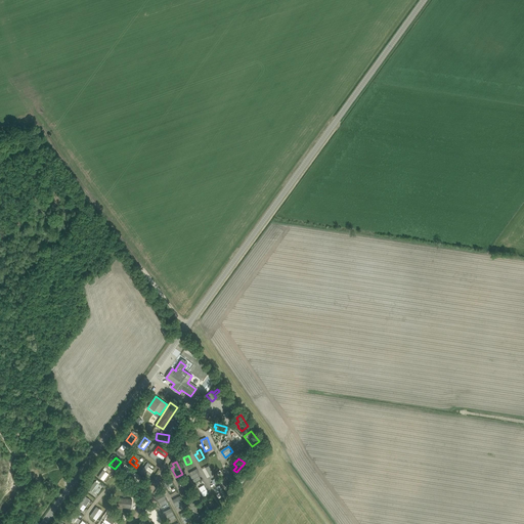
[(130,475),(134,470),(129,466),(125,464),(123,466),(127,469),(125,471),(130,475)]
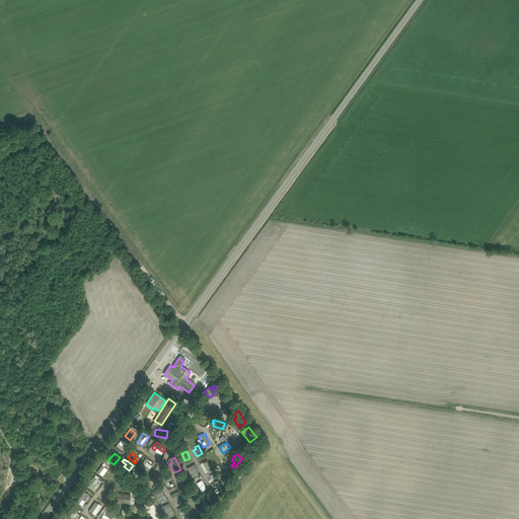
[(205,471),(211,468),(207,460),(201,463),(205,471)]
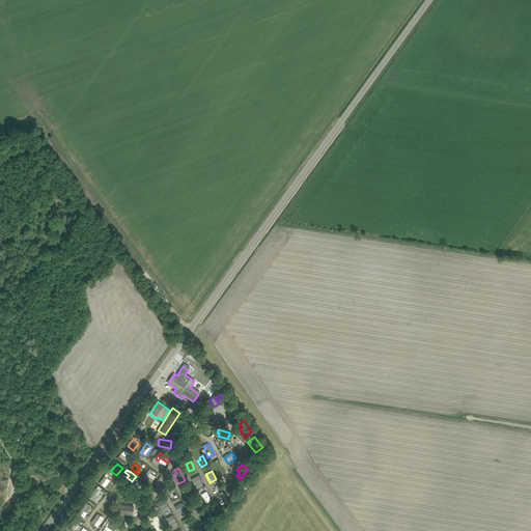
[(199,474),(190,480),(196,490),(203,484),(200,478),(201,477),(199,474)]
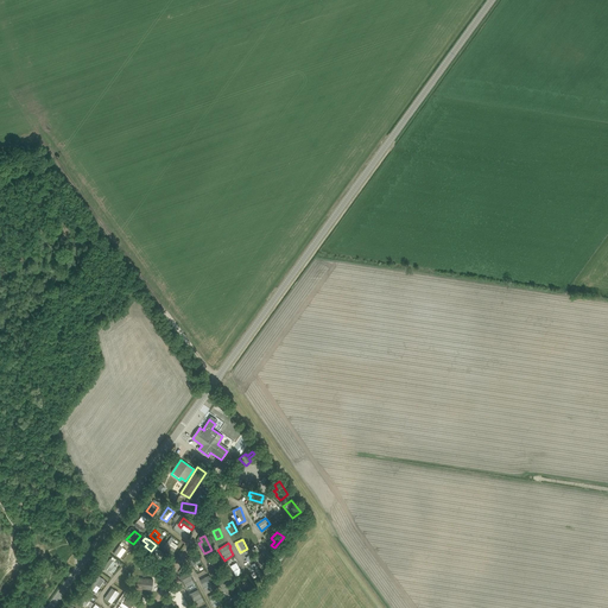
[(156,546),(151,553),(154,555),(159,558),(160,558),(164,557),(166,553),(156,546)]
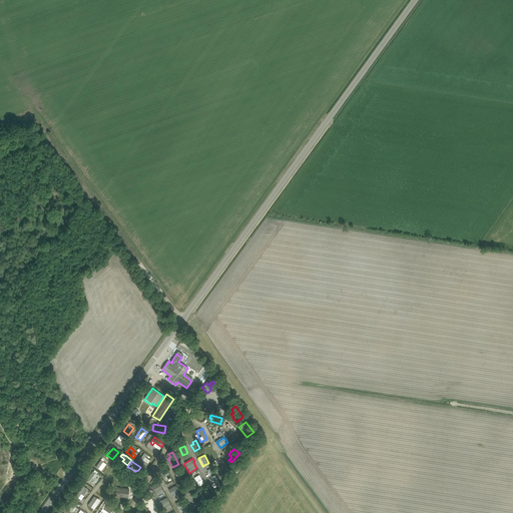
[(223,464),(215,471),(217,474),(218,473),(219,475),(227,469),(223,464)]
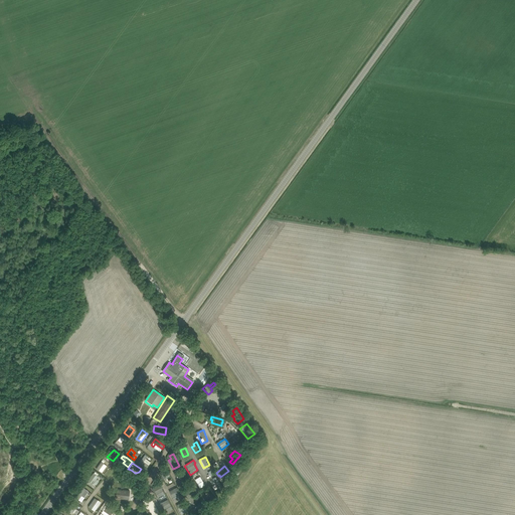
[(166,469),(160,472),(164,478),(169,475),(166,469)]
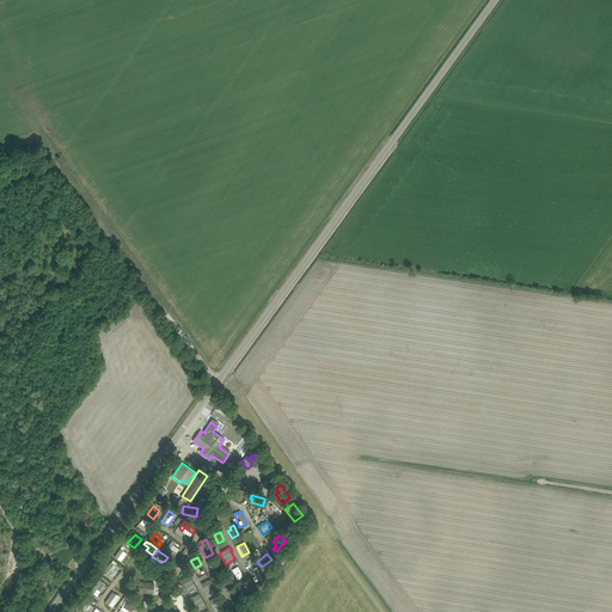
[(117,565),(111,562),(104,570),(109,574),(111,574),(117,565)]
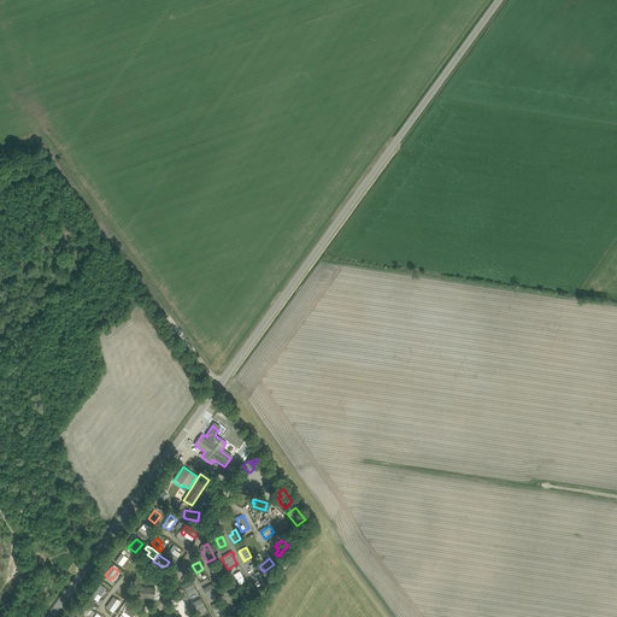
[(240,570),(234,574),(240,585),(246,581),(240,570)]
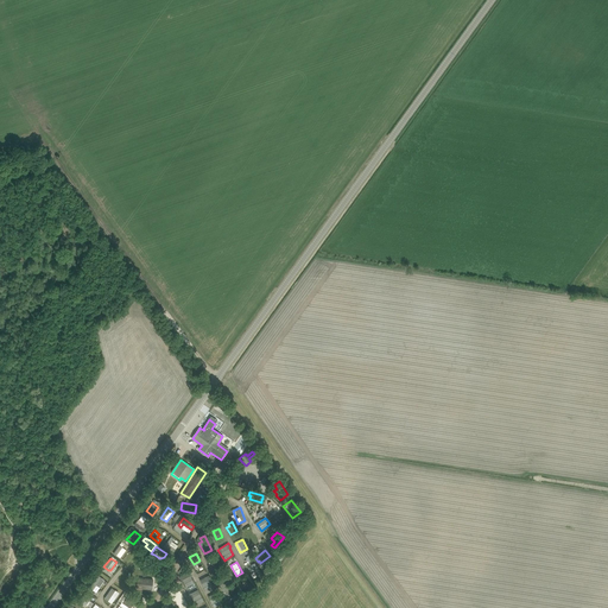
[(206,589),(213,586),(209,580),(211,578),(209,574),(200,578),(206,589)]
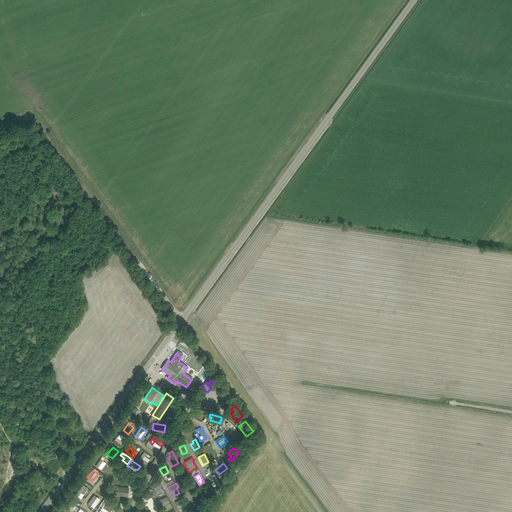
[(75,494),(82,499),(89,488),(82,484),(75,494)]
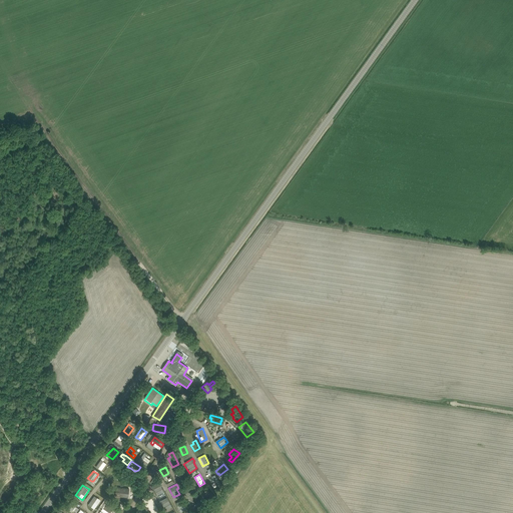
[(157,494),(163,492),(161,485),(154,487),(157,494)]
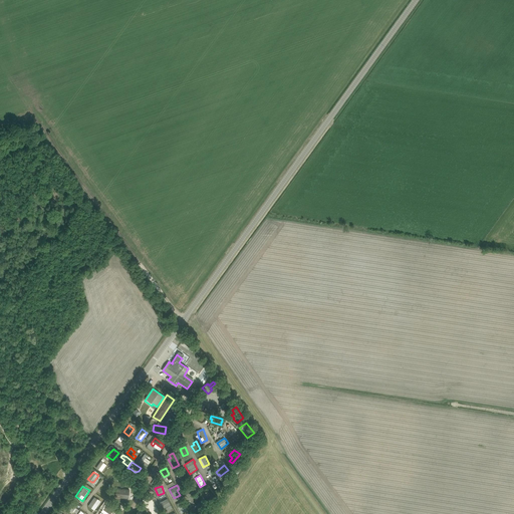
[(129,498),(130,490),(116,488),(115,497),(129,498)]
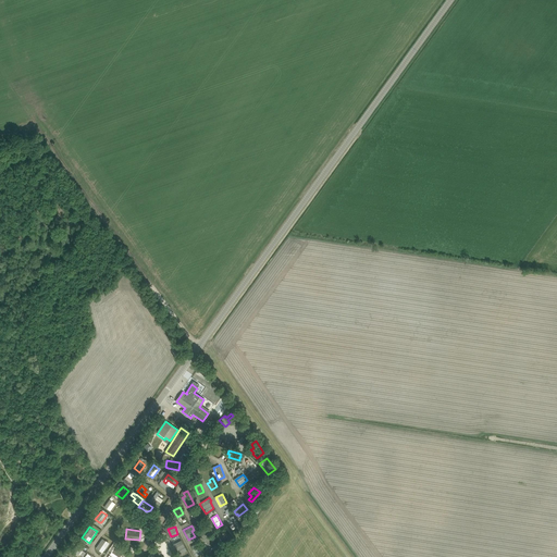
[(224,530),(218,536),(220,539),(219,540),(221,543),(229,534),(224,530)]
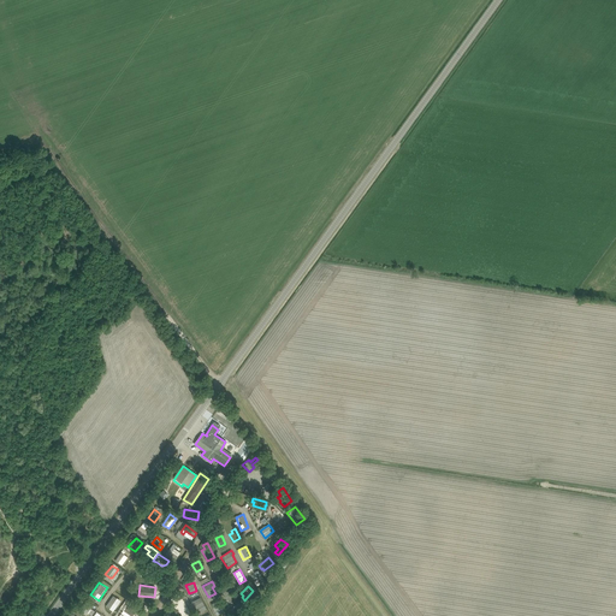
[(113,611),(120,600),(113,594),(106,605),(113,611)]
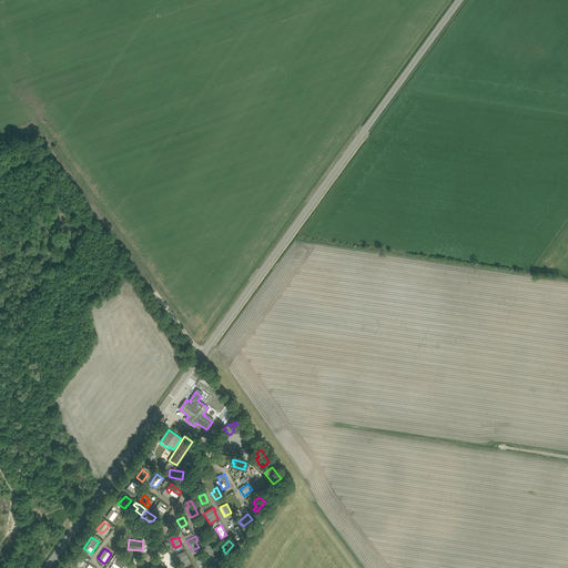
[(202,553),(195,556),(200,567),(208,564),(202,553)]
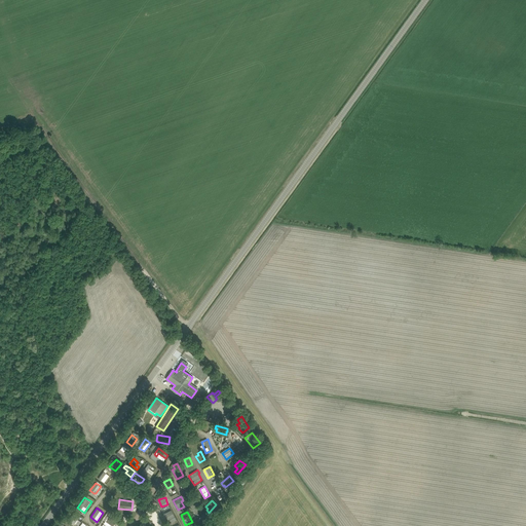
[(170,523),(177,520),(173,513),(165,516),(170,523)]
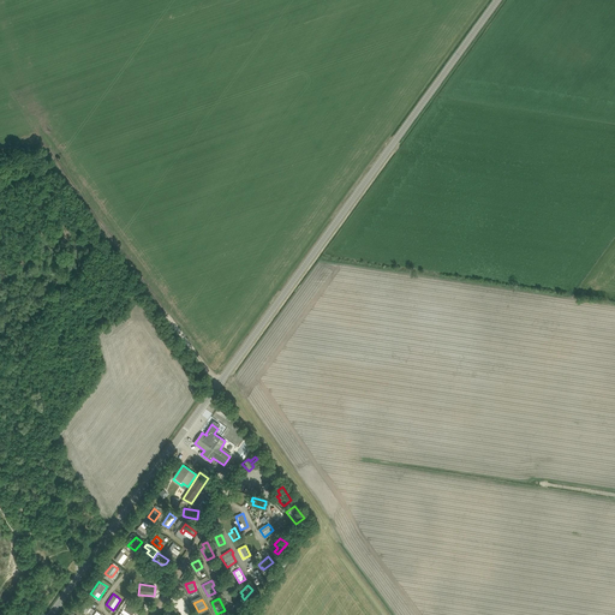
[(83,611),(85,614),(91,607),(85,602),(79,609),(83,611)]
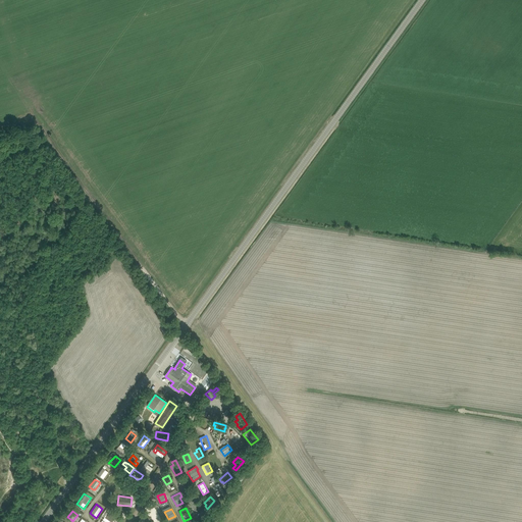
[(198,521),(206,517),(202,511),(194,517),(197,521),(198,521)]
